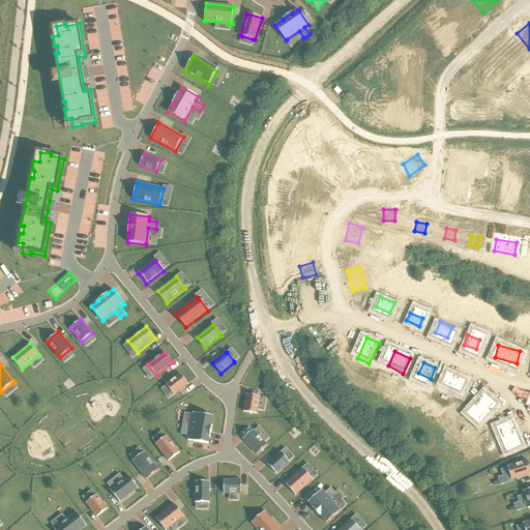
[(180,374),(166,384),(167,385),(173,394),(174,395),(188,384),(180,374)]
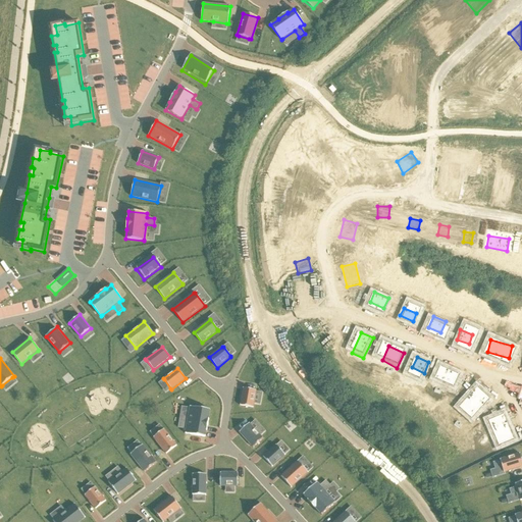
[(458,376),(441,368),(434,382),(452,390),(458,376)]
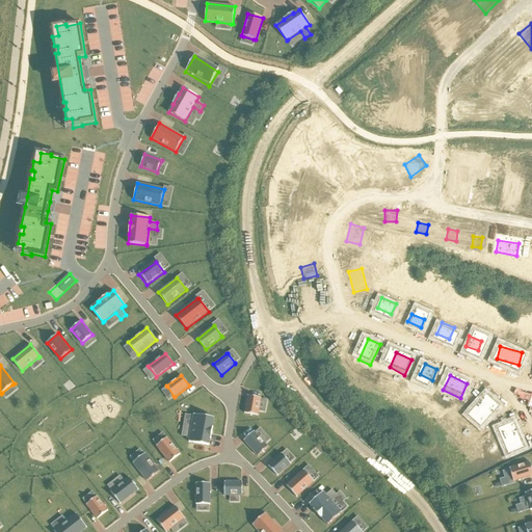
[(247,396),(244,414),(258,416),(261,398),(247,396)]
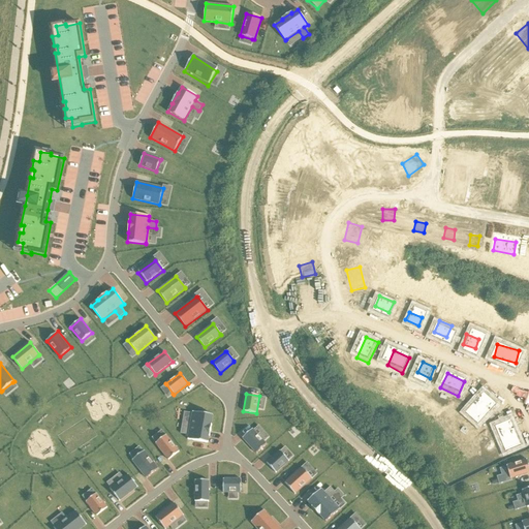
[(492,402),(481,394),(469,409),(479,418),(492,402)]
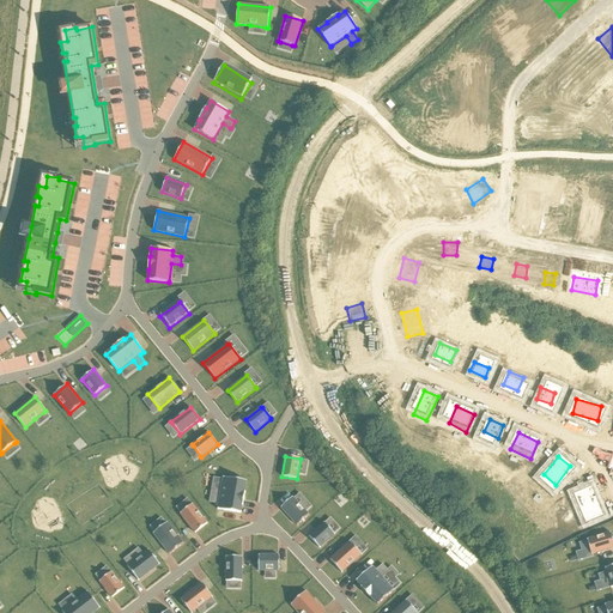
[(213,495),(211,503),(220,504),(219,510),(241,514),(242,505),(243,505),(246,492),(244,492),(247,481),(225,478),(225,480),(222,496),(213,495)]
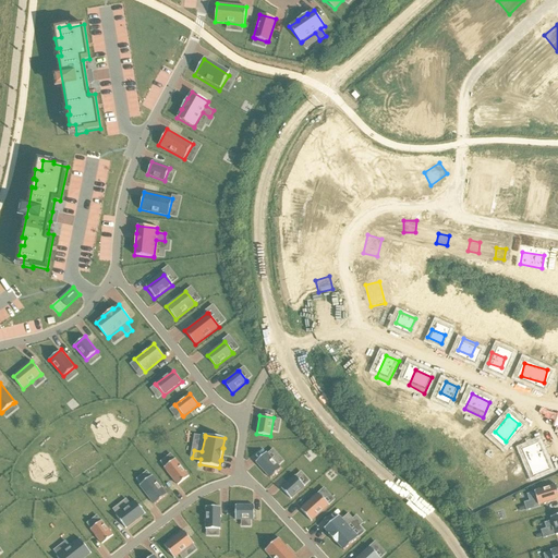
[(549,470),(538,443),(521,449),(533,476),(549,470)]
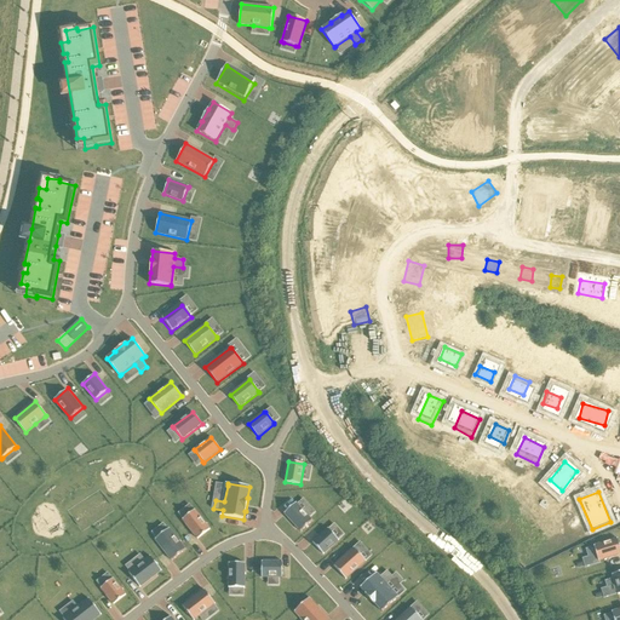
[(296,503),(285,514),(300,532),(313,521),(296,503)]
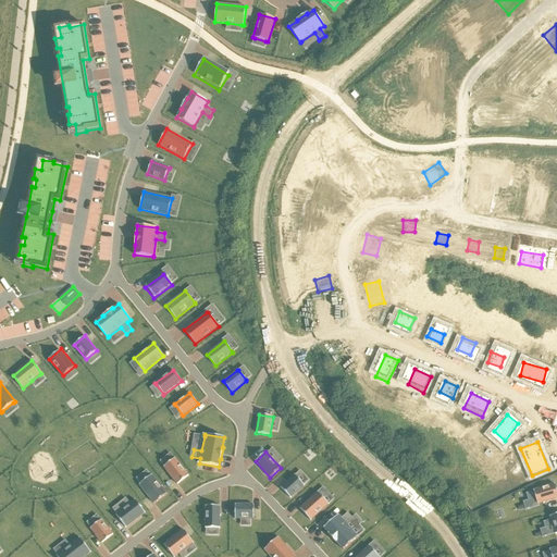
[(174,459),(163,467),(177,484),(188,475),(175,458),(174,459)]
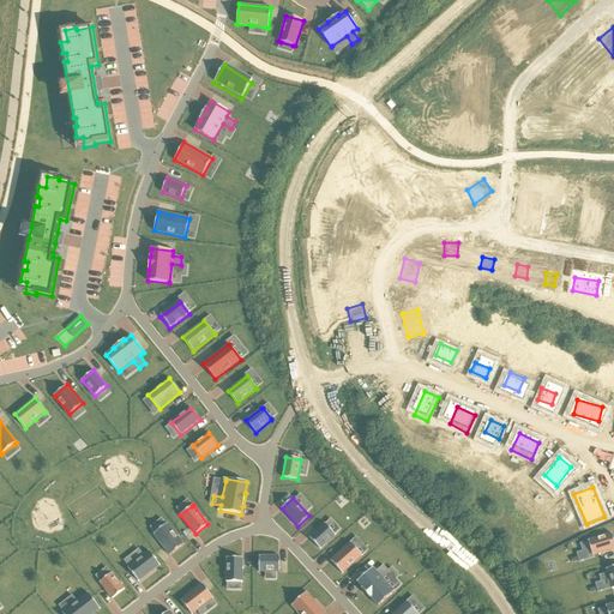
[(613,548),(613,542),(607,519),(571,530),(579,559),(613,548)]
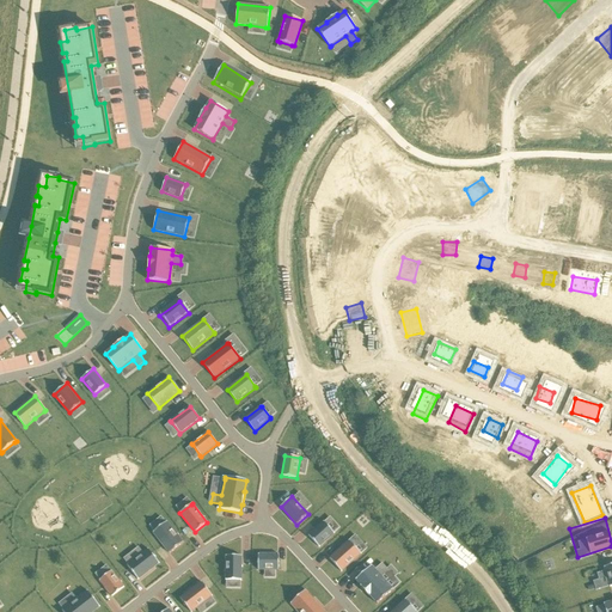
[(155,531),(153,532),(170,554),(184,543),(167,521),(165,522),(155,531)]
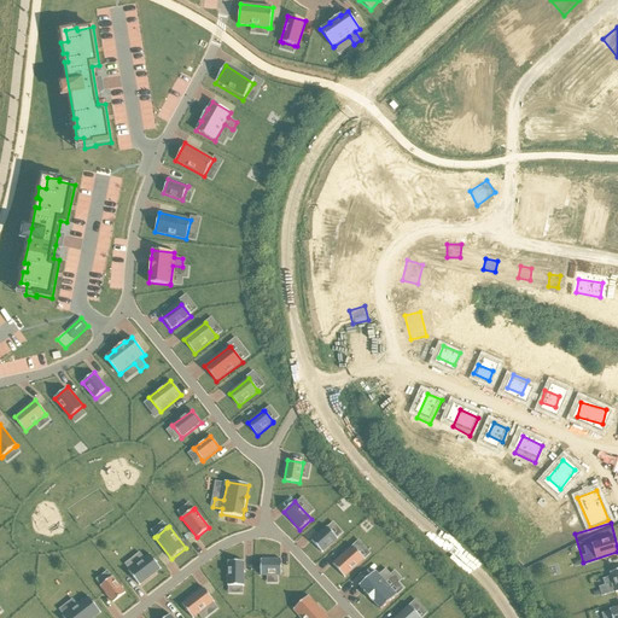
[(327,526),(312,541),(322,553),(338,538),(327,526)]
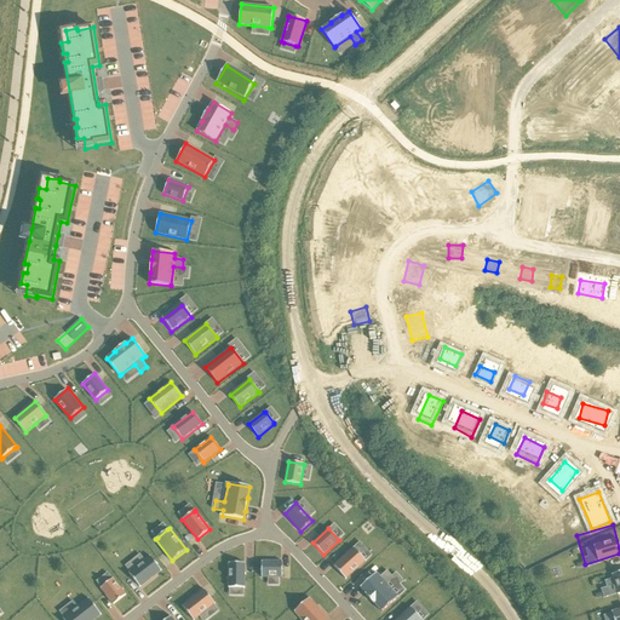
[(334,564),(346,578),(367,560),(355,546),(334,564)]
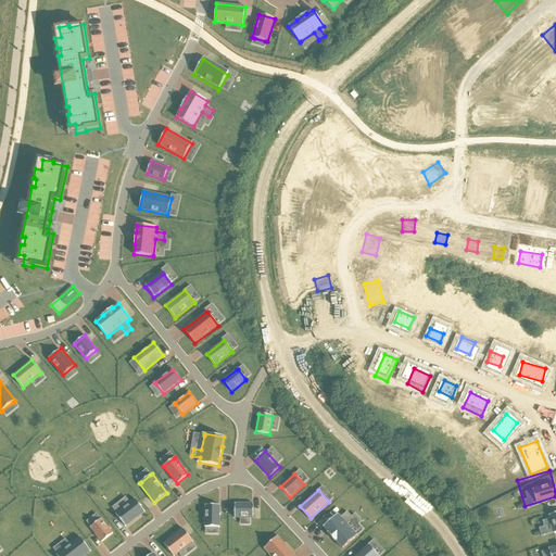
[(117,513),(115,514),(126,527),(144,512),(135,498),(129,503),(117,513)]
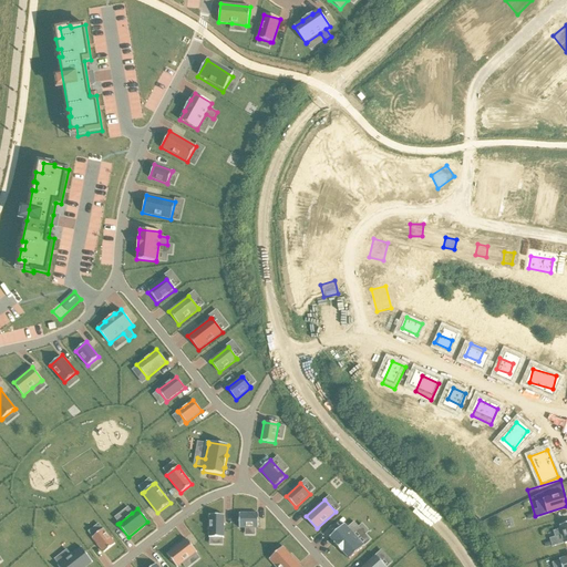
[(240,512),(240,526),(259,526),(260,512),(240,512)]
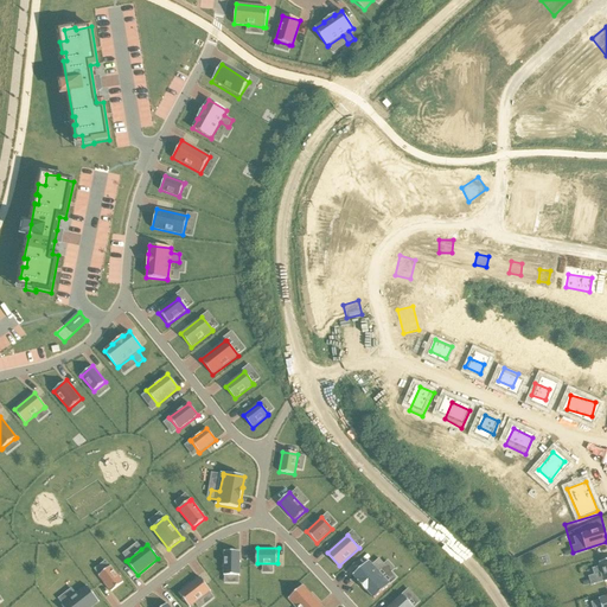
[(225,549),(224,573),(241,574),(241,549),(225,549)]
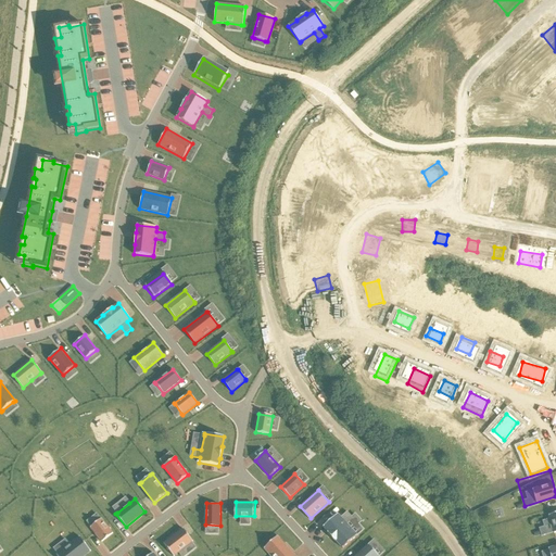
[(323,526),(343,546),(357,533),(338,512),(323,526)]
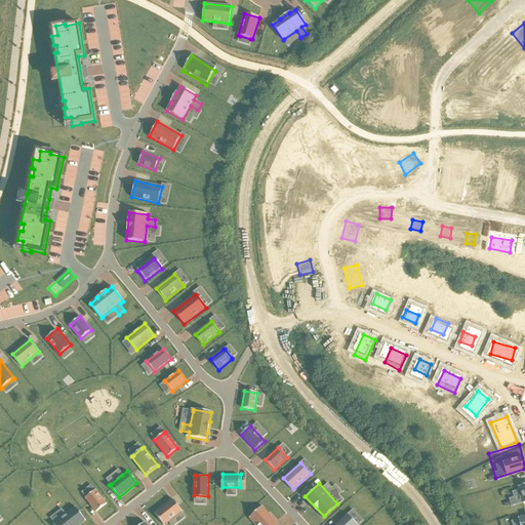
[(86,497),(85,498),(96,512),(107,503),(95,489),(94,490),(86,497)]
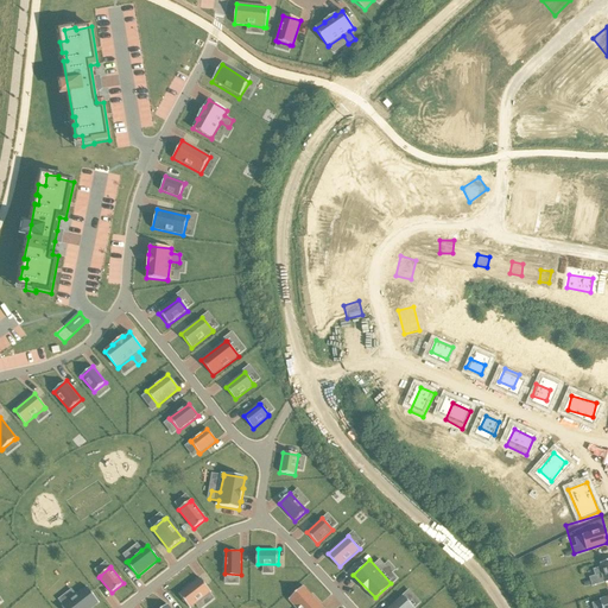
[(200,578),(179,594),(189,607),(190,607),(211,591),(200,578)]
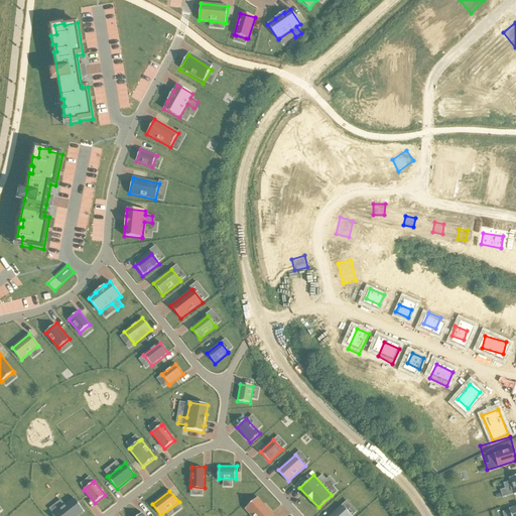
[(245,515),(257,515),(263,510),(245,491),(233,502),(245,515)]
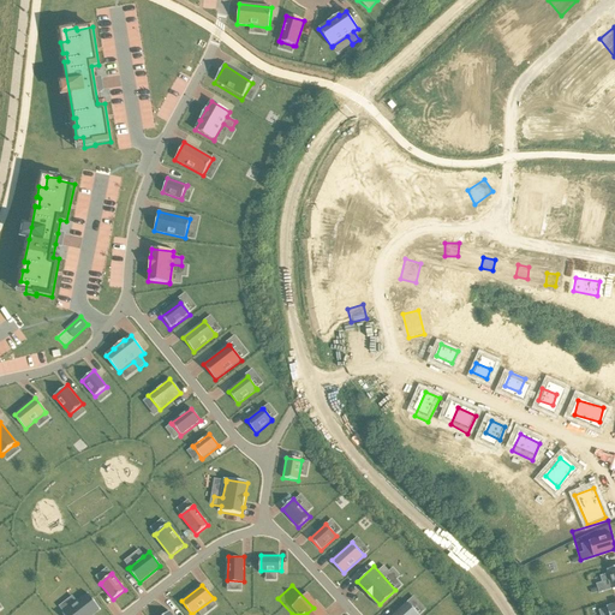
[(87,593),(61,614),(63,614),(93,614),(100,610),(87,593)]
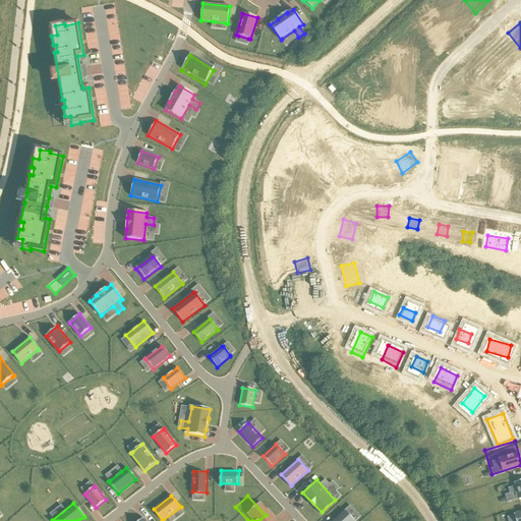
[(333,520),(355,520),(357,520),(347,509),(333,520)]
